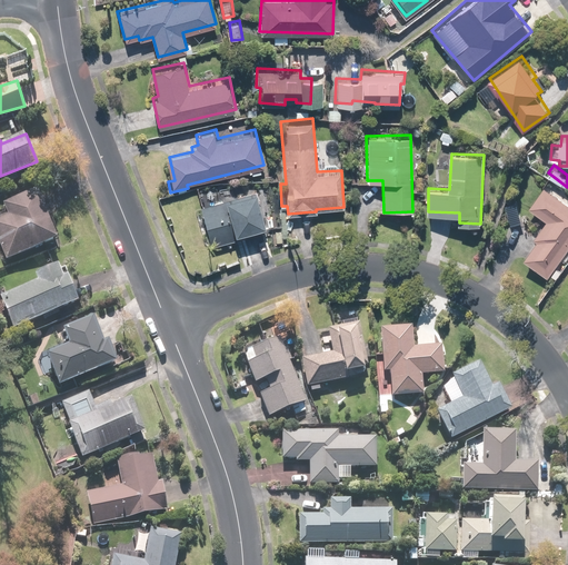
[(0,241),(7,258),(57,237),(37,186),(2,200),(8,212),(0,215),(0,241)]
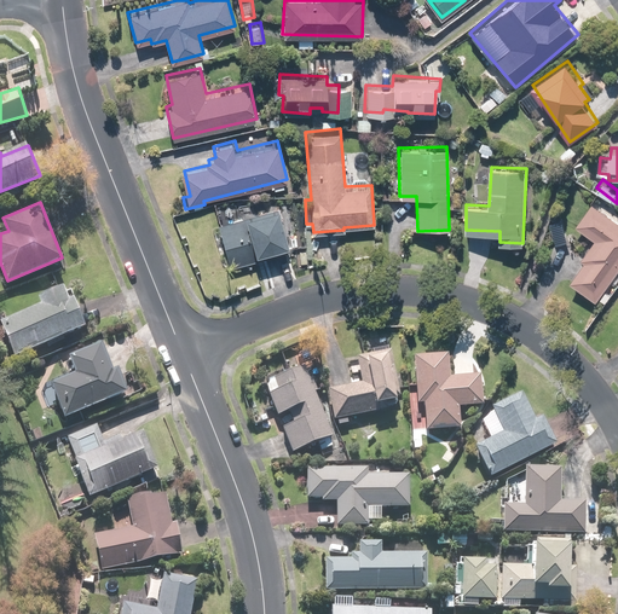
[(617,267),(617,218),(594,202),(578,224),(593,235),(588,241),(591,243),(582,256),(584,259),(571,278),(598,296),(617,267)]
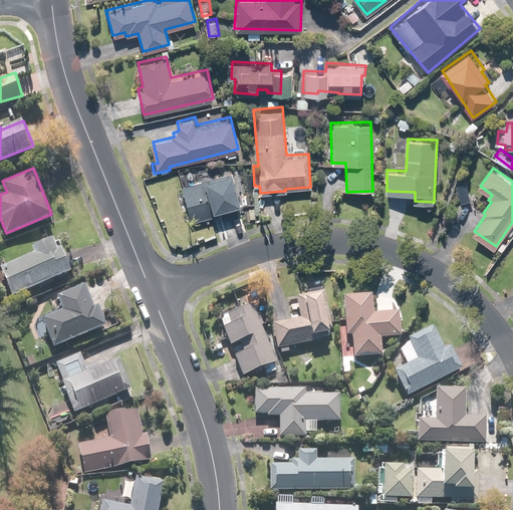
[(182,184),(191,219),(216,212),(215,210),(240,204),(232,171),(182,184)]
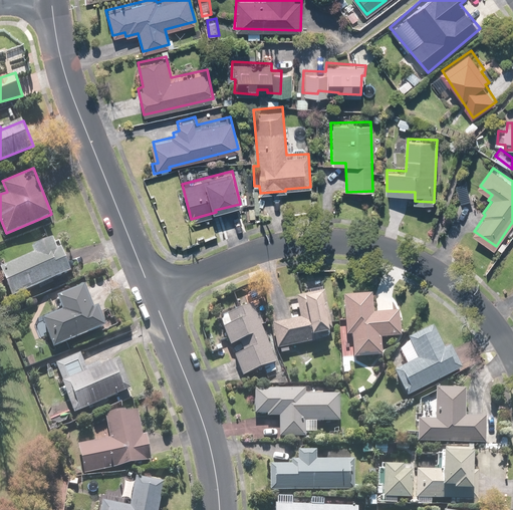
[(36,251),(0,263),(9,293),(70,273),(58,235),(33,243),(36,251)]
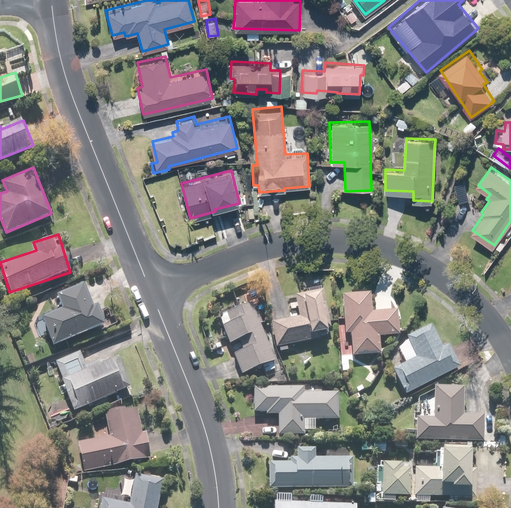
[(64,309),(42,316),(51,343),(106,325),(99,304),(93,306),(85,283),(58,292),(64,309)]
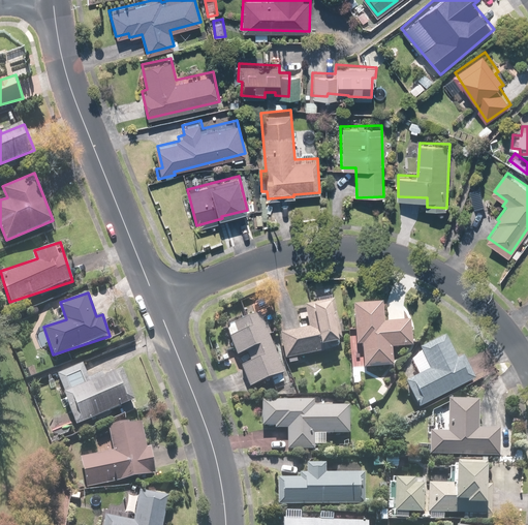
[(333,297),(305,301),(308,323),(279,328),(283,357),(287,357),(288,361),(299,360),(298,354),(325,350),(324,343),(339,340),(333,297)]
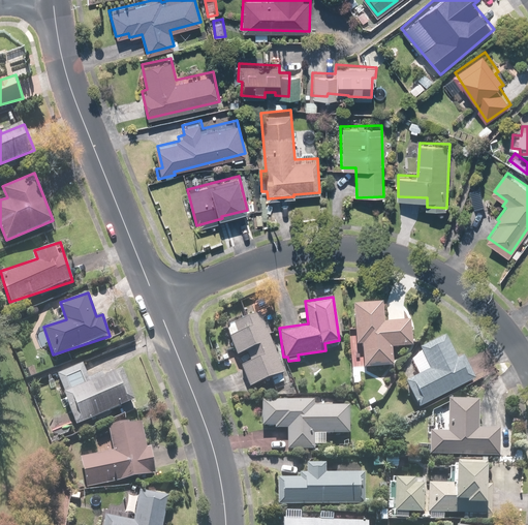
[(383,300),(352,302),(355,349),(363,349),(364,366),(395,364),(393,345),(412,344),(410,318),(384,320),(383,300)]
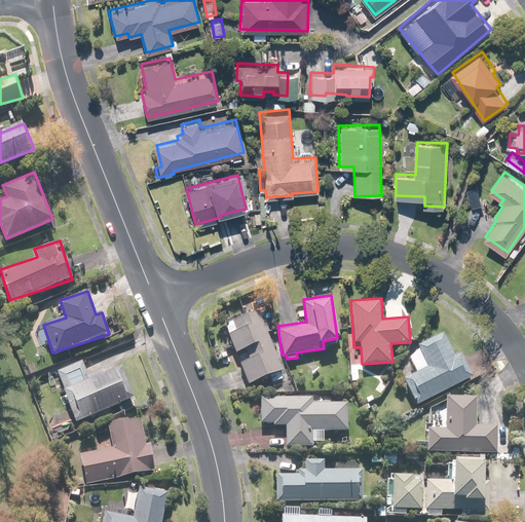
[(262,320),(257,308),(231,321),(235,329),(228,333),(237,350),(244,347),(249,358),(239,362),(250,384),(268,375),(271,381),(283,375),(279,369),(285,366),(267,333),(271,331),(265,318),(262,320)]
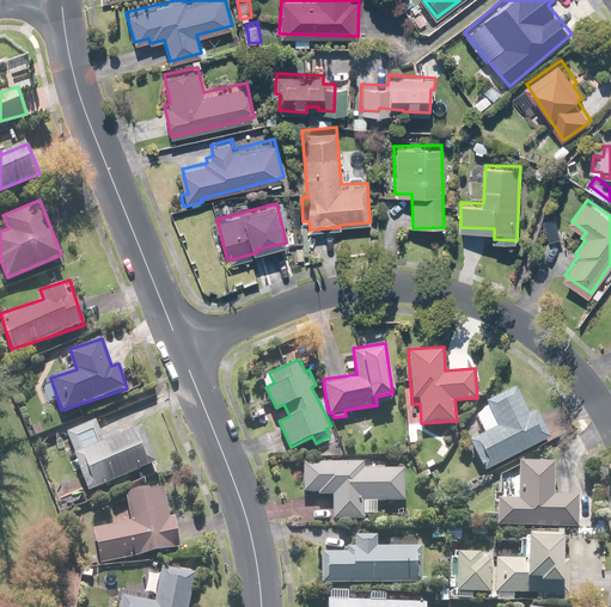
[(496,423),(469,436),(484,470),(550,437),(537,409),(529,412),(514,384),(484,398),(496,423)]
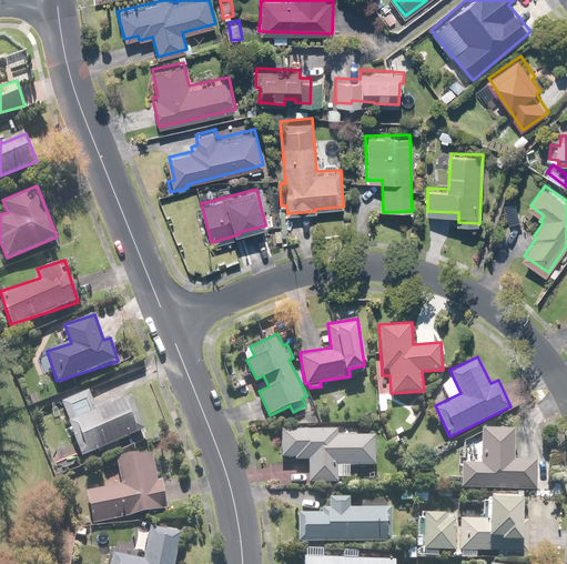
[(88,385),(61,396),(83,453),(145,430),(131,392),(95,406),(88,385)]
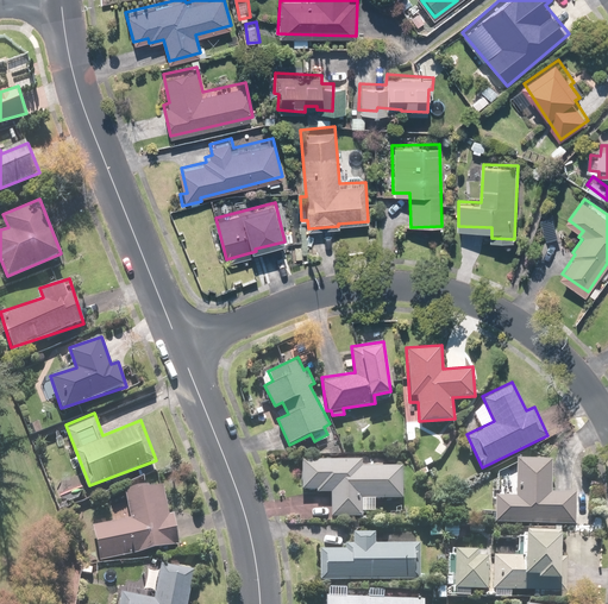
[(370,454),(299,458),(300,488),(317,486),(317,491),(328,491),(330,515),(363,514),(363,504),(369,504),(369,497),(403,496),(401,458),(370,460),(370,454)]
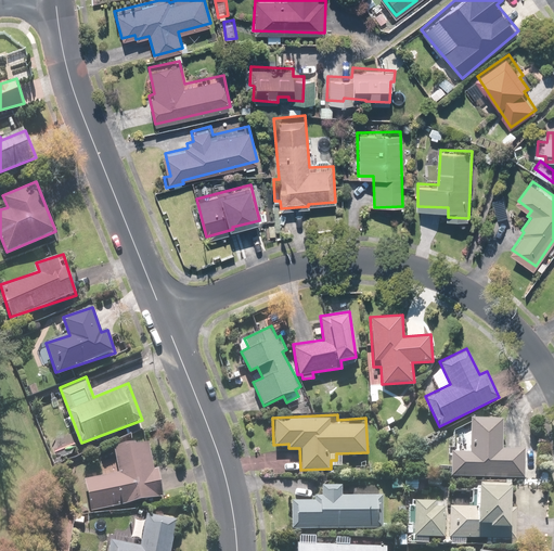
[(469,415),(469,419),(452,428),(452,449),(451,474),(525,475),(525,447),(502,447),(502,415),(469,415)]
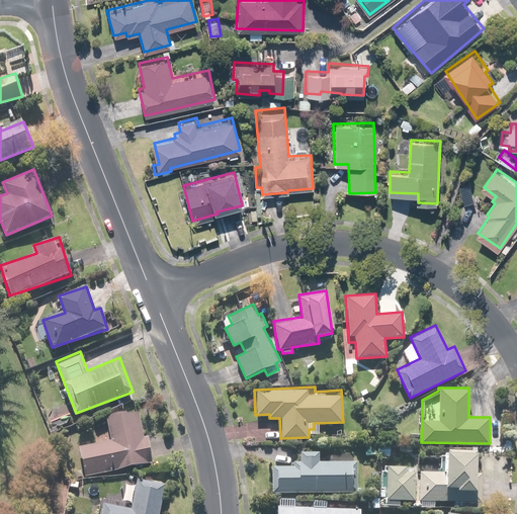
[(109,437),(78,444),(84,475),(154,460),(149,434),(143,435),(138,410),(105,417),(109,437)]
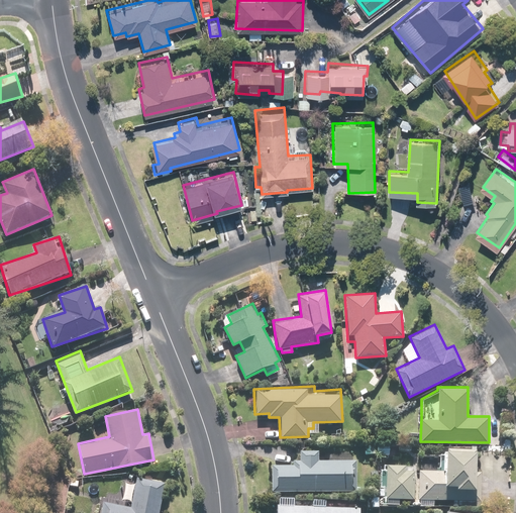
[(356,458),(317,458),(317,448),(299,448),(299,459),(292,459),(292,464),(272,464),(272,491),(296,491),(296,490),(356,490),(356,458)]
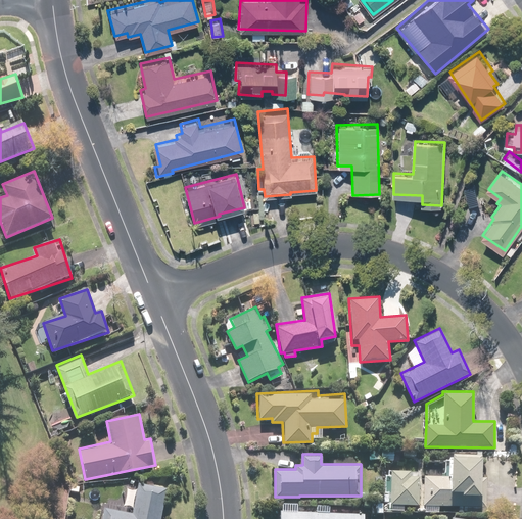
[(447,476),(423,475),(422,505),(459,506),(459,511),(484,511),(485,496),(480,496),(481,455),(448,454),(447,476)]
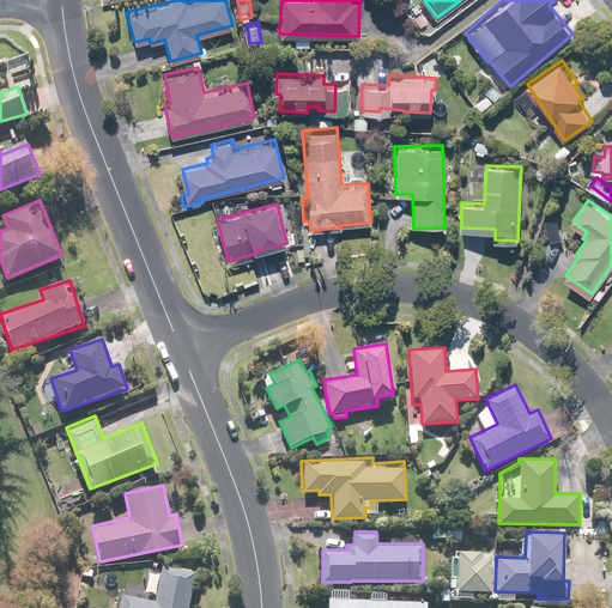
[(482,551),(459,551),(458,588),(453,588),(453,596),(473,597),(473,590),(490,591),(491,558),(482,558),(482,551)]
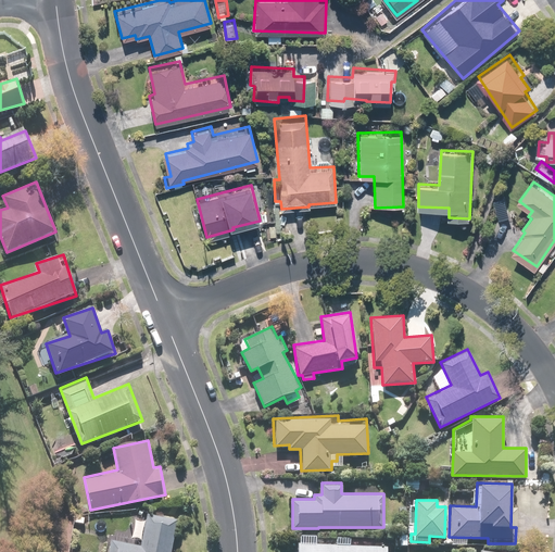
[(171,551),(176,518),(134,512),(130,530),(114,527),(113,536),(109,536),(105,551),(171,551)]
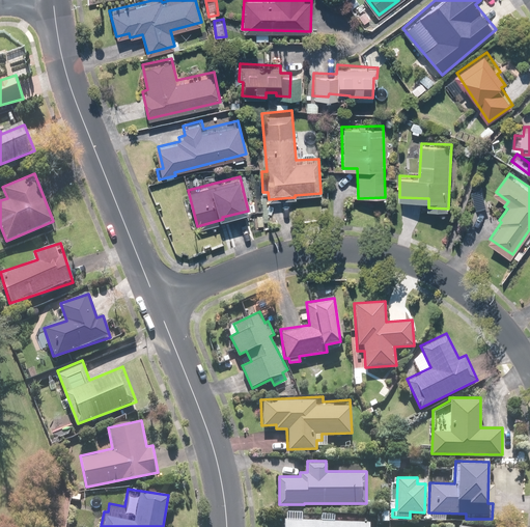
[(368,526),(369,521),(284,516),(282,526),(368,526)]
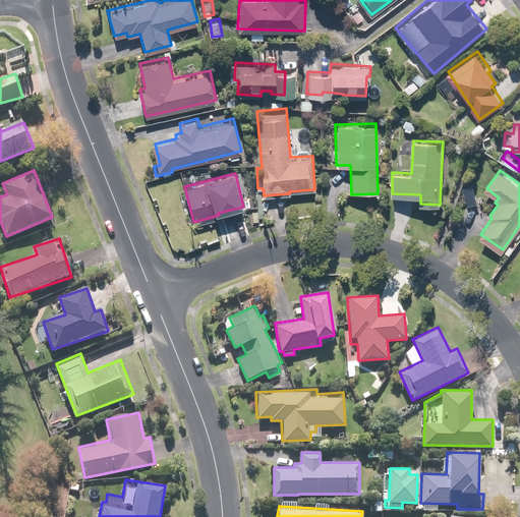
All buildings are outlined.
